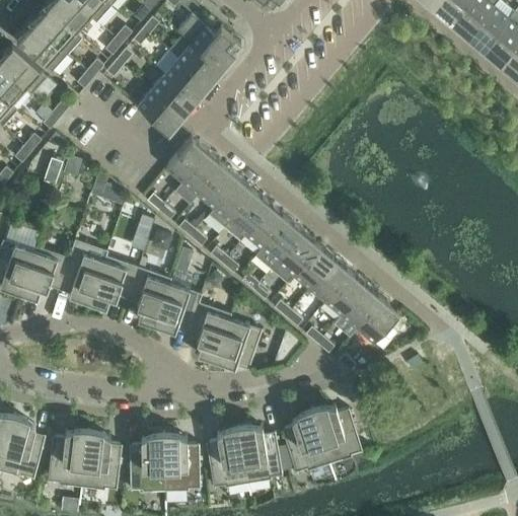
[(51,0),(46,7),(75,33),(89,16),(71,0),(51,0)]
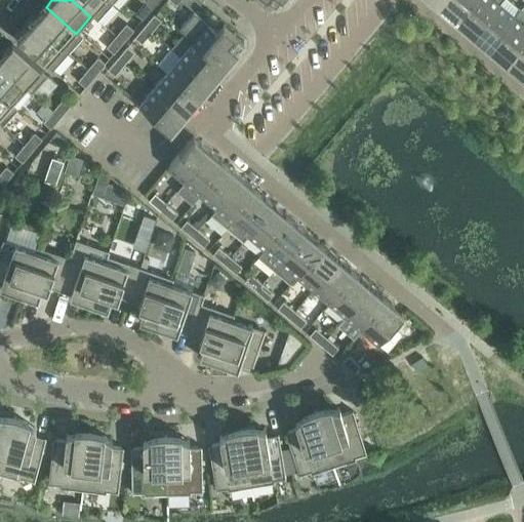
[(72,0),(90,16),(97,24),(113,7),(106,0),(105,0),(72,0)]
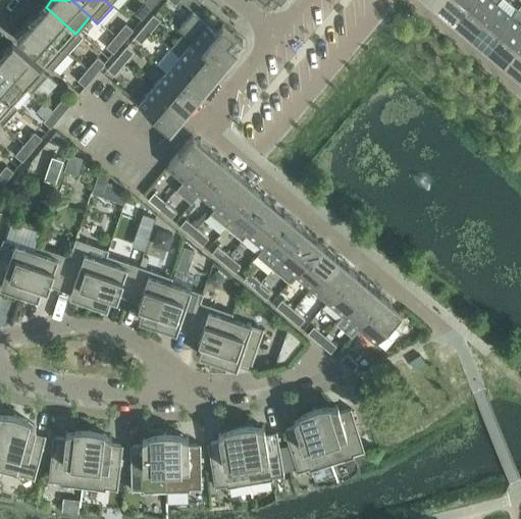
[(146,0),(144,3),(151,10),(159,0),(146,0)]
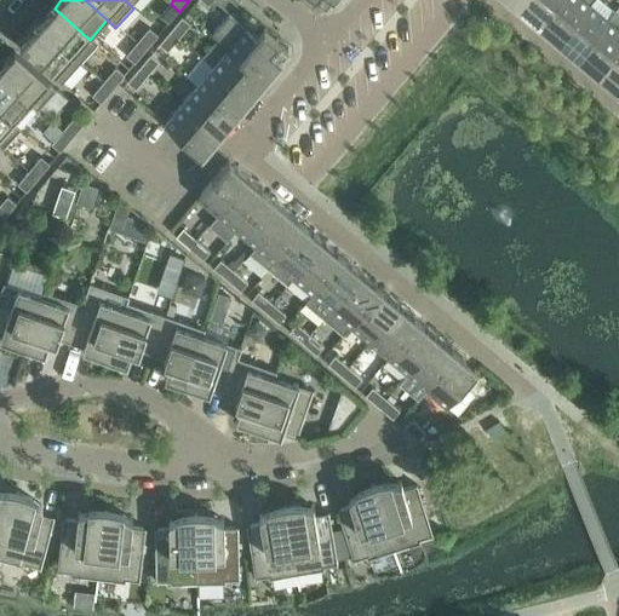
[(508,0),(520,10),(528,0),(508,0)]
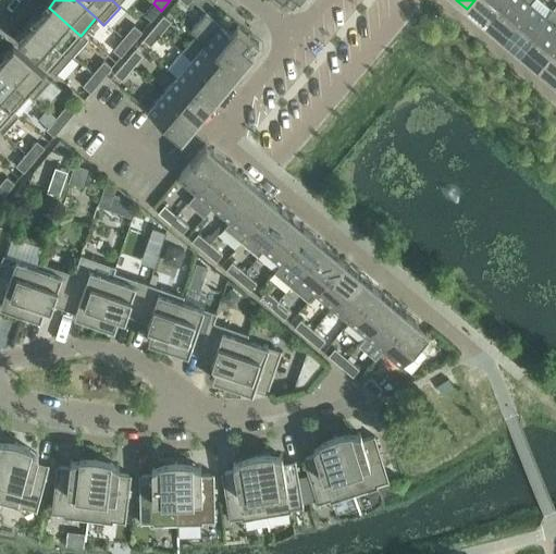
[(474,0),(467,9),(484,23),(503,0),(474,0)]
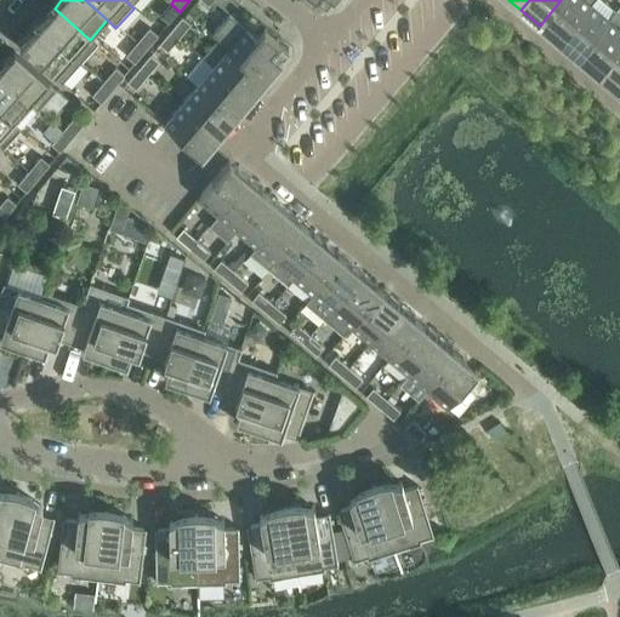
[(561,0),(540,26),(559,43),(593,0),(561,0)]
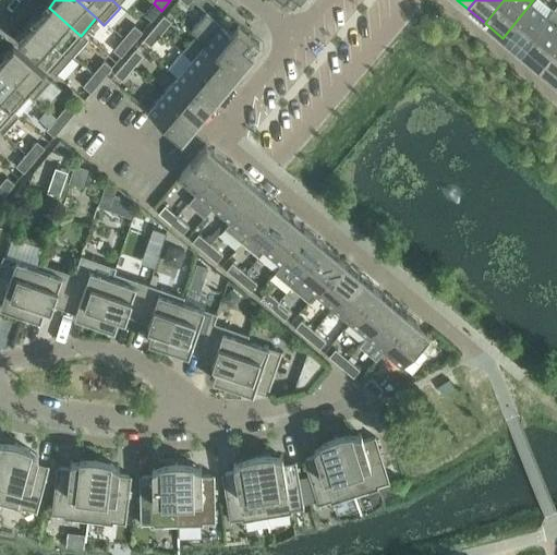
[(535,0),(533,0),(503,38),(519,52),(552,14),(535,0)]
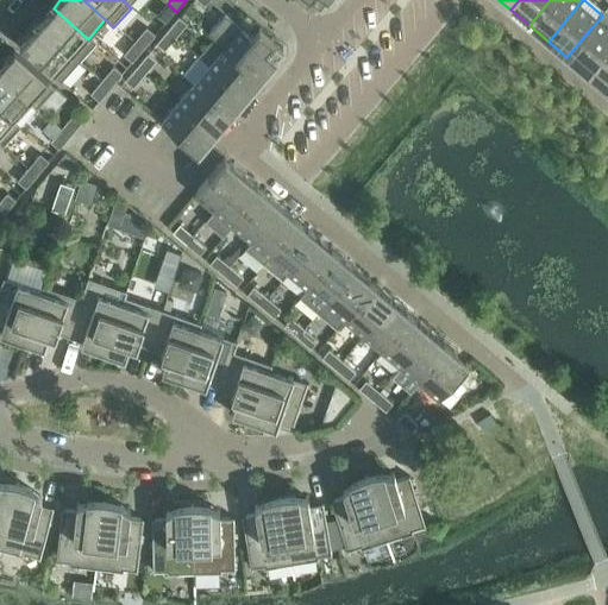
[(155,18),(164,26),(176,12),(168,4),(155,18)]
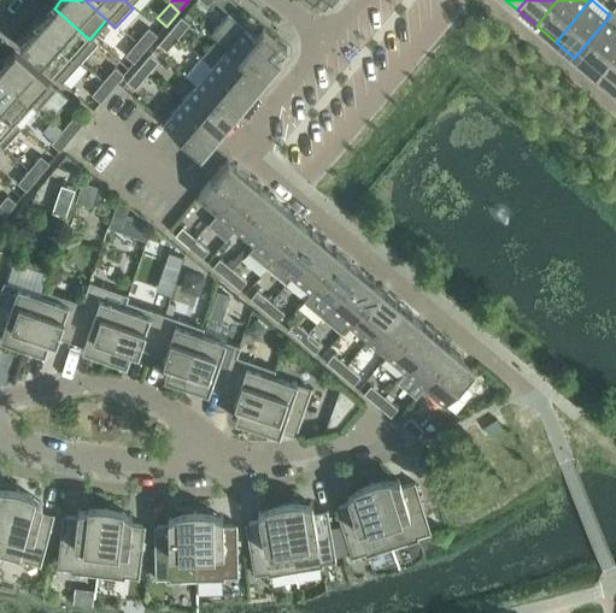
[(37,28),(78,65),(97,46),(89,40),(54,9),(37,28)]
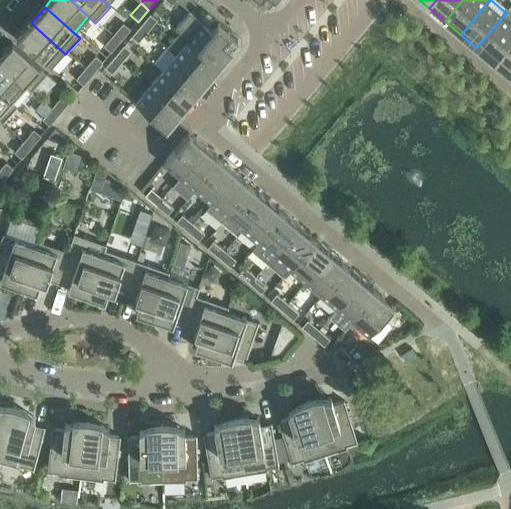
[(510,16),(506,13),(476,48),(492,61),(510,38),(510,16)]
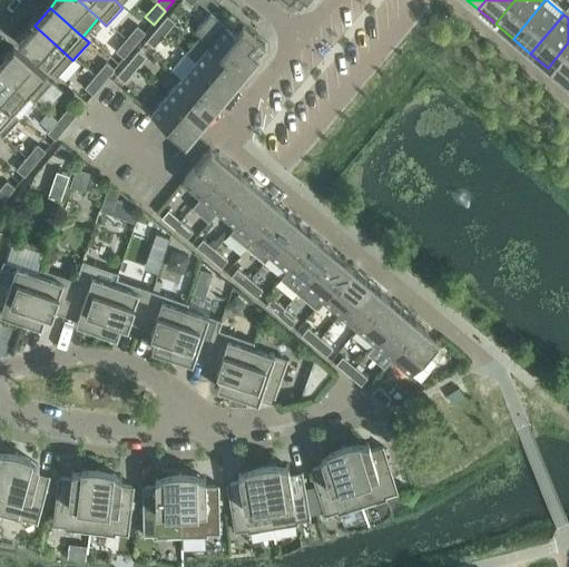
[(202,25),(251,65),(263,49),(254,41),(255,40),(242,29),(235,37),(209,16),(202,25)]
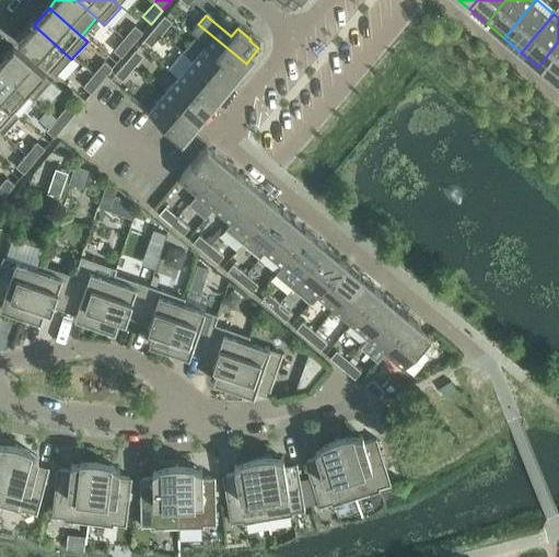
[(163,19),(149,35),(156,42),(171,25),(163,19)]
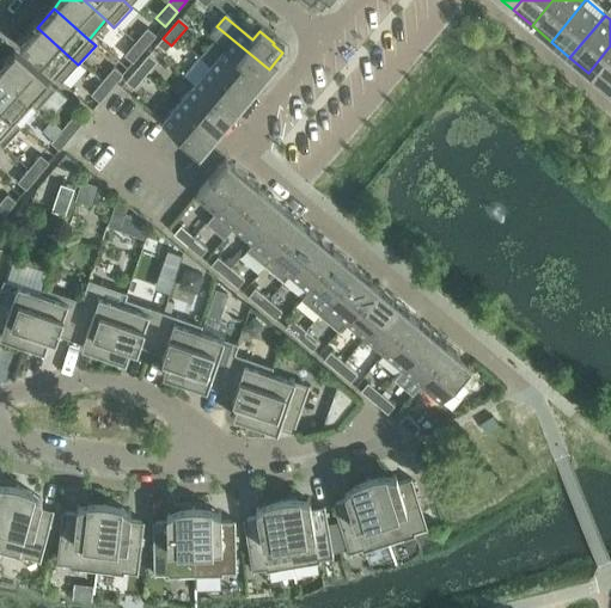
[(224,50),(219,56),(255,86),(269,69),(217,26),(208,37),(224,50)]
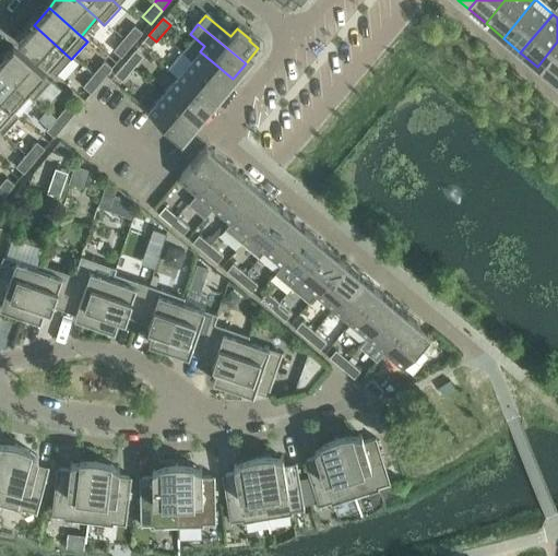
[(16,43),(48,71),(55,78),(71,59),(34,25),(16,43)]
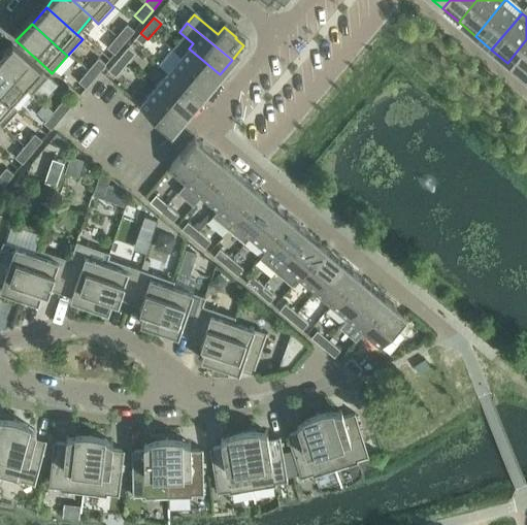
[(126,27),(116,38),(124,44),(133,33),(126,27)]
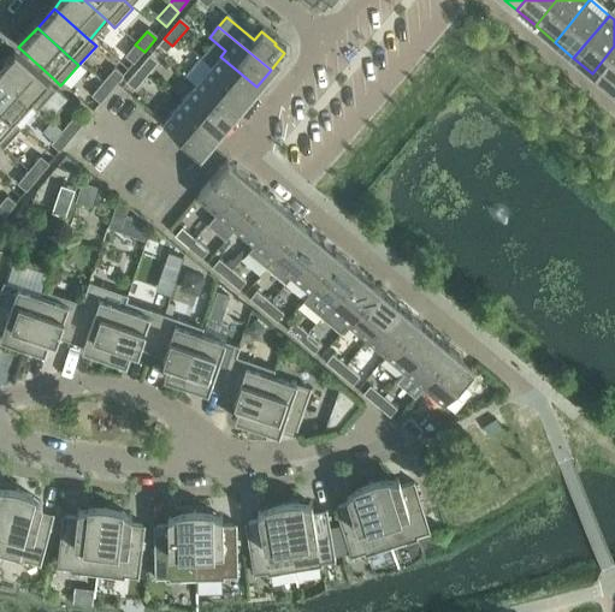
[(164,39),(157,47),(165,54),(172,46),(164,39)]
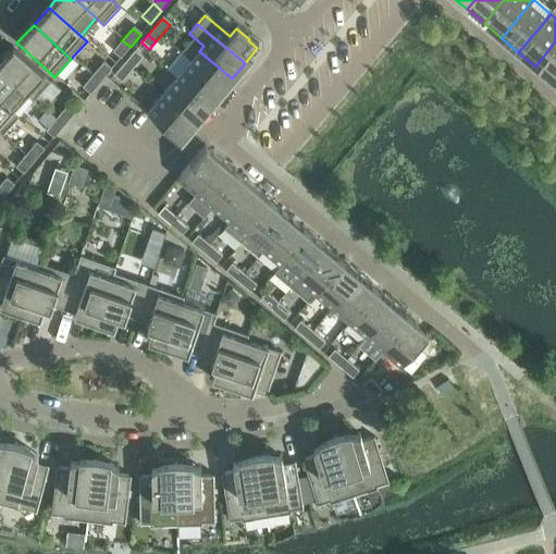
[(112,53),(120,60),(131,47),(122,40),(112,53)]
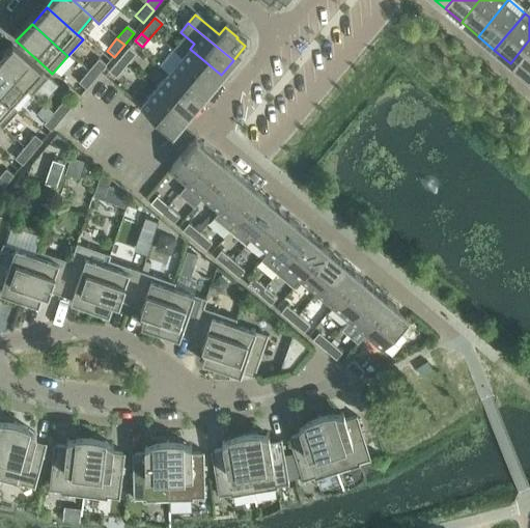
[(529,39),(510,63),(527,77),(529,73),(529,39)]
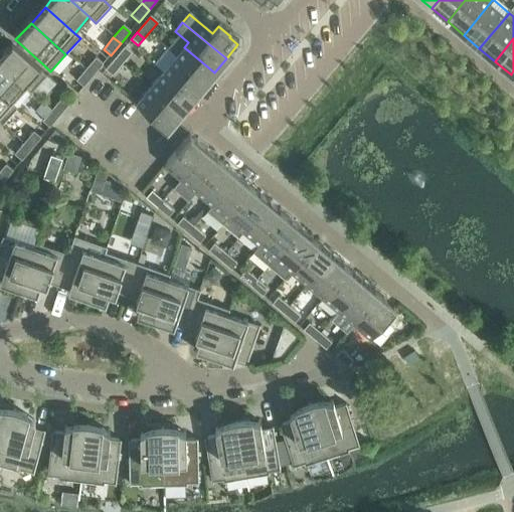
[(11,45),(0,56),(0,65),(24,89),(30,95),(32,93),(46,76),(11,45)]
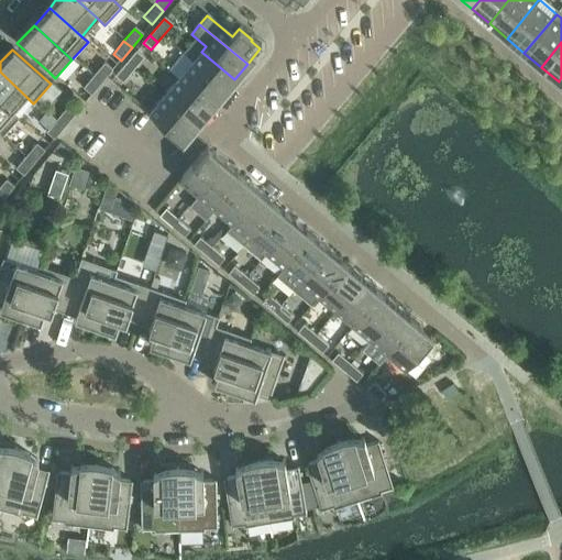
[(188,67),(221,95),(234,79),(201,52),(188,67)]
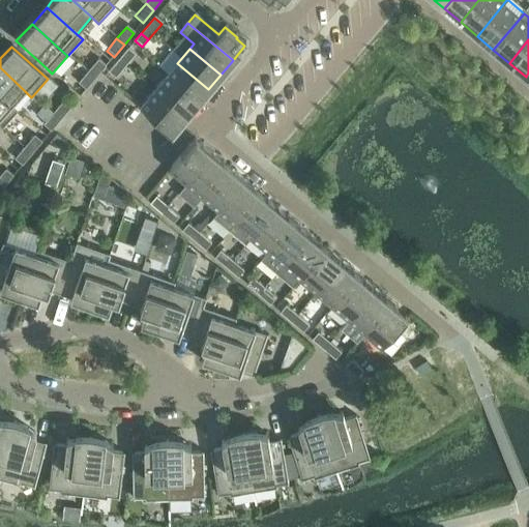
[(127,50),(116,63),(123,69),(135,56),(127,50)]
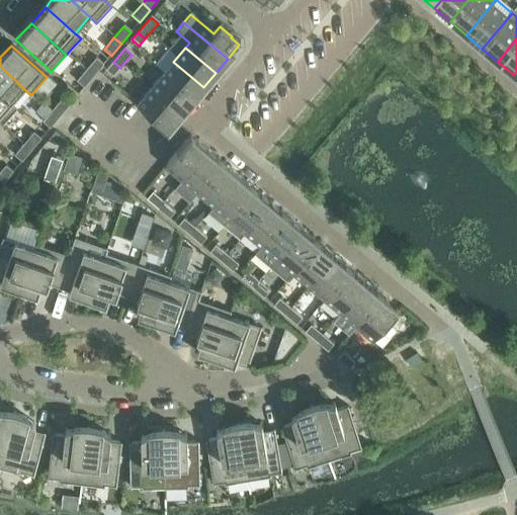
[(95,60),(85,71),(93,77),(103,66),(95,60)]
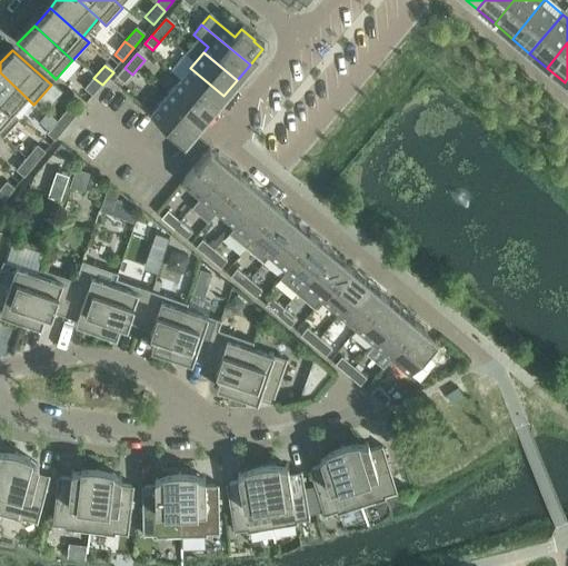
[(125,68),(116,79),(123,85),(132,75),(125,68)]
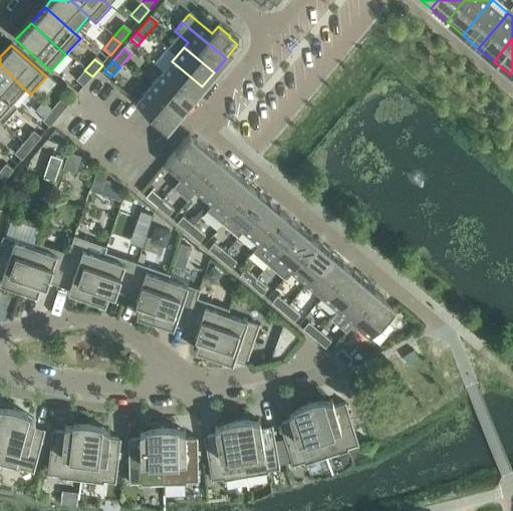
[(160,76),(190,100),(202,86),(172,61),(160,76)]
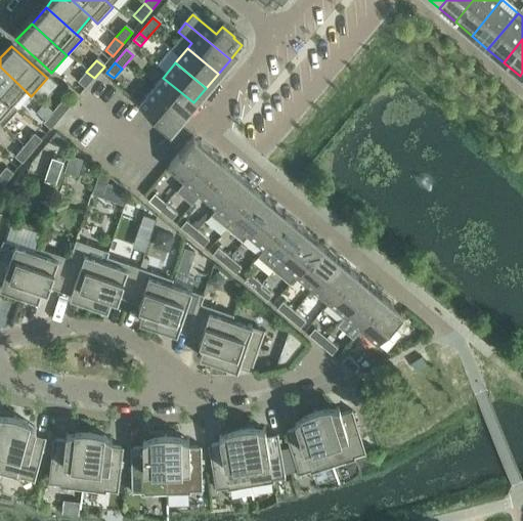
[(0,96),(10,105),(11,105),(16,111),(31,96),(25,90),(0,67),(0,96)]
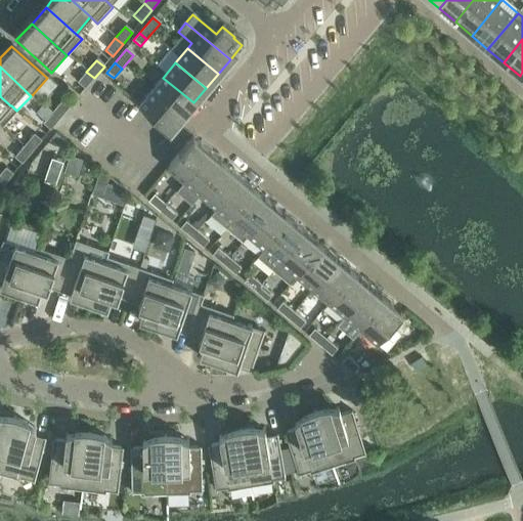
[(77,84),(84,90),(94,78),(86,72),(77,84)]
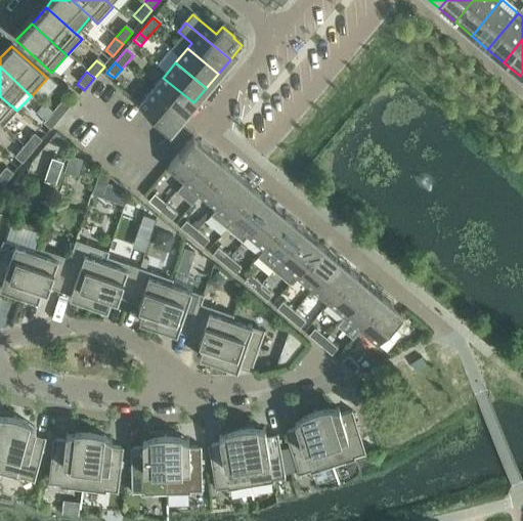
[(150,92),(181,118),(193,102),(163,78),(150,92)]
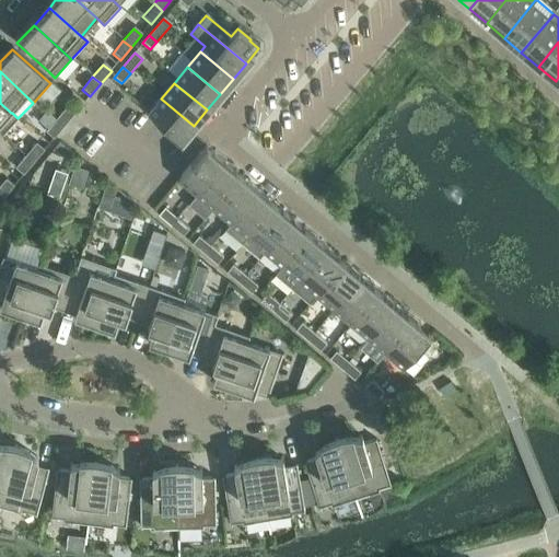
[(179,142),(181,141),(194,126),(161,99),(148,115),(179,142)]
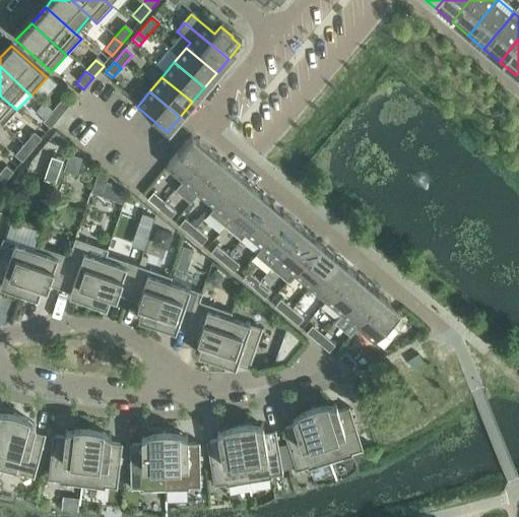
[(0,126),(1,127),(16,110),(11,105),(10,105),(0,95),(0,126)]
